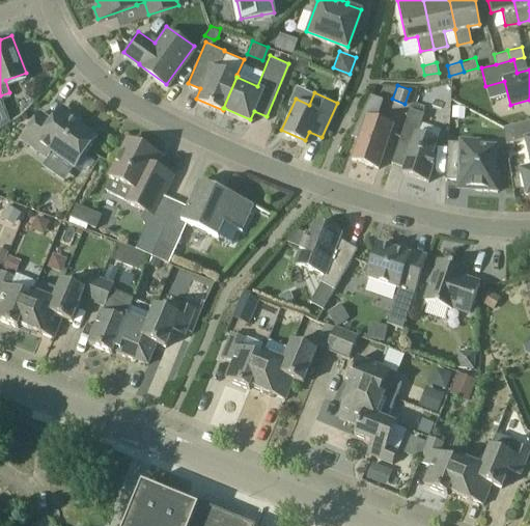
[(382,97),(370,92),(354,128),(360,130),(352,156),(378,165),(392,122),(375,116),(382,97)]
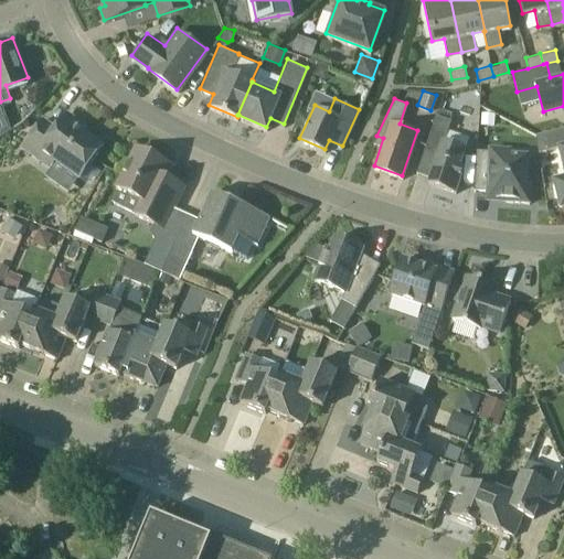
[(436,113),(449,117),(451,110),(438,105),(436,113)]
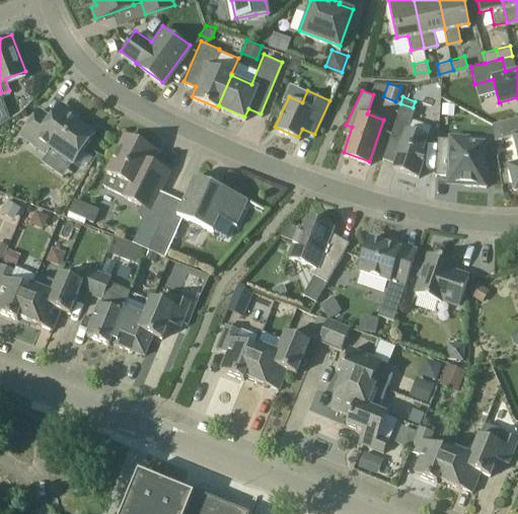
[(94,131),(83,124),(67,113),(70,107),(61,101),(51,116),(39,106),(20,134),(45,151),(49,145),(72,161),(94,131)]
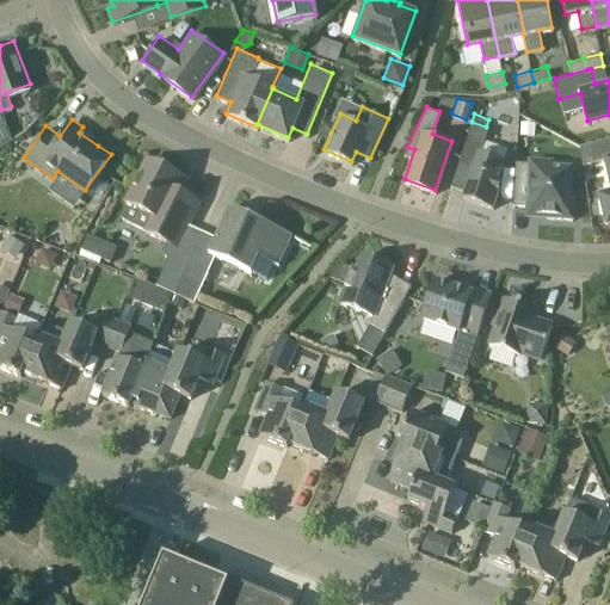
[(507,146),(484,137),(487,128),(472,122),(460,156),(474,161),(463,196),(492,205),(501,178),(497,177),(507,146)]
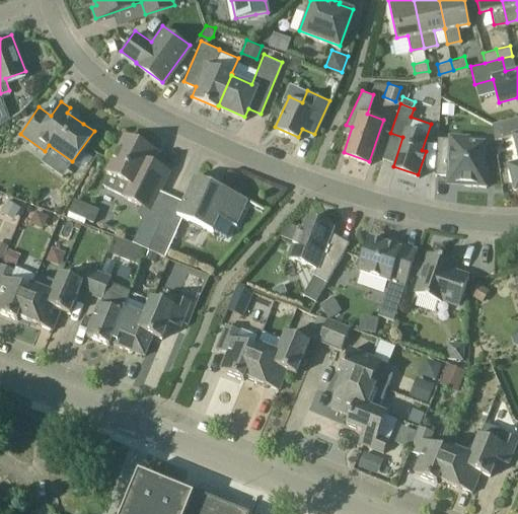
[(515,186),(517,185),(517,114),(491,122),(494,138),(514,133),(517,149),(517,159),(509,162),(515,186)]
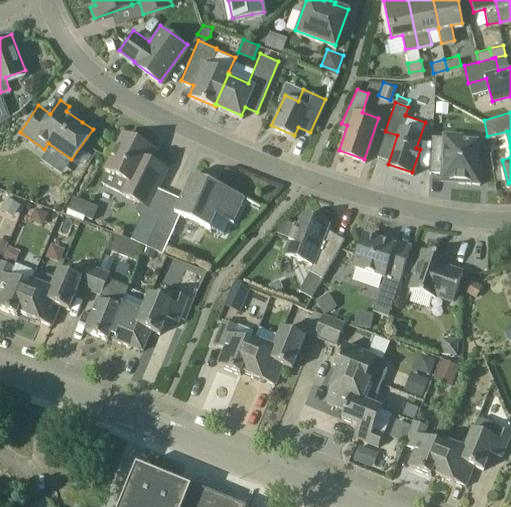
[(166,167),(150,159),(153,153),(144,149),(146,143),(122,131),(104,167),(107,168),(101,180),(122,190),(121,191),(147,204),(166,167)]
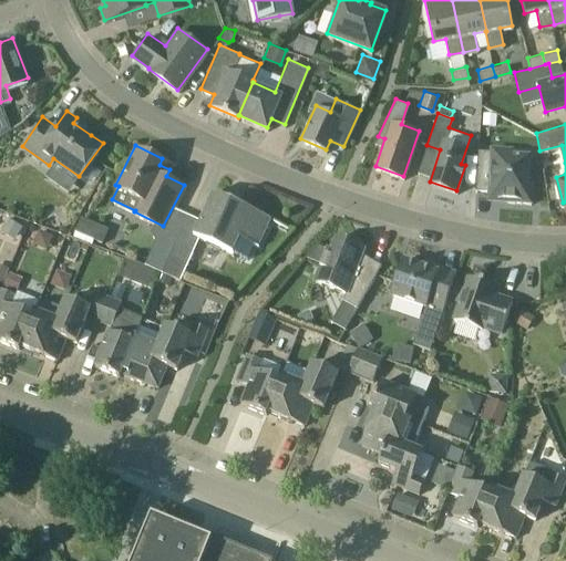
[(477,148),(475,188),(489,189),(487,194),(503,195),(508,199),(531,200),(532,180),(527,179),(528,154),(511,153),(511,147),(491,146),(491,149),(477,148)]
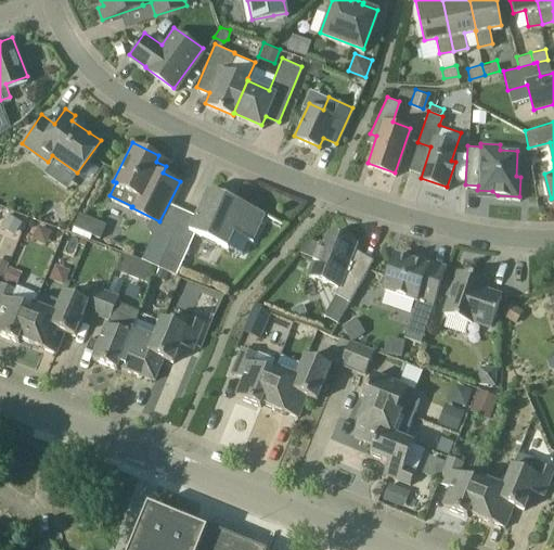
[(189,228),(242,252),(248,238),(253,239),(265,212),(207,186),(189,228)]
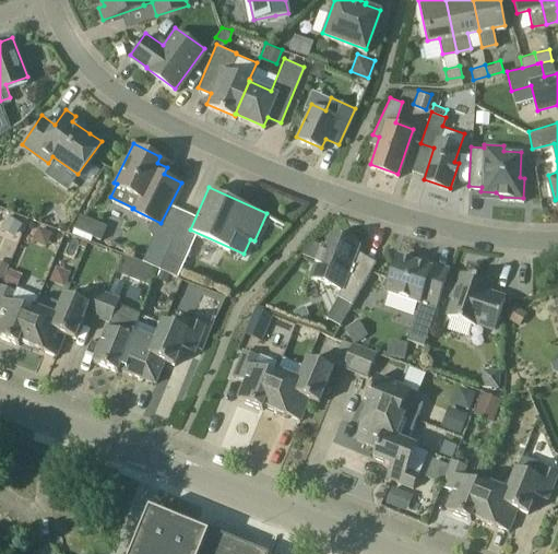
[(86,232),(93,216),(79,211),(72,225),(73,226),(75,226),(86,232)]
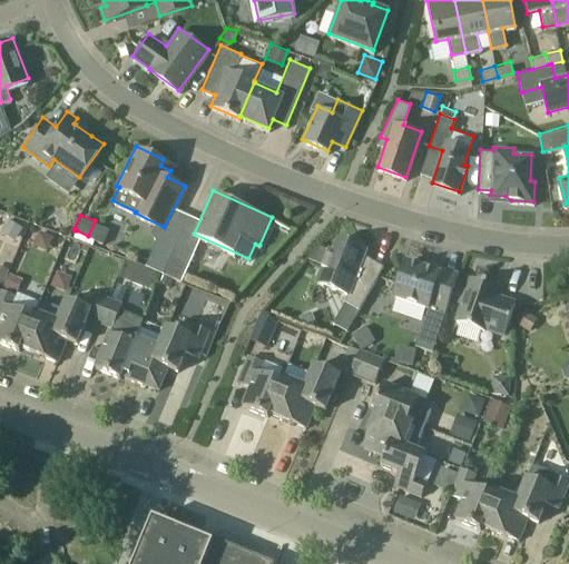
[(8,216),(0,229),(13,237),(21,225),(8,216)]
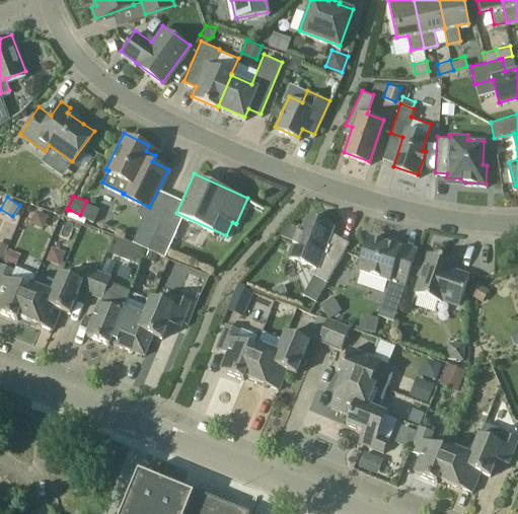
[(349,240),(330,230),(333,226),(307,216),(303,227),(299,225),(288,254),(316,266),(313,273),(326,280),(349,240)]
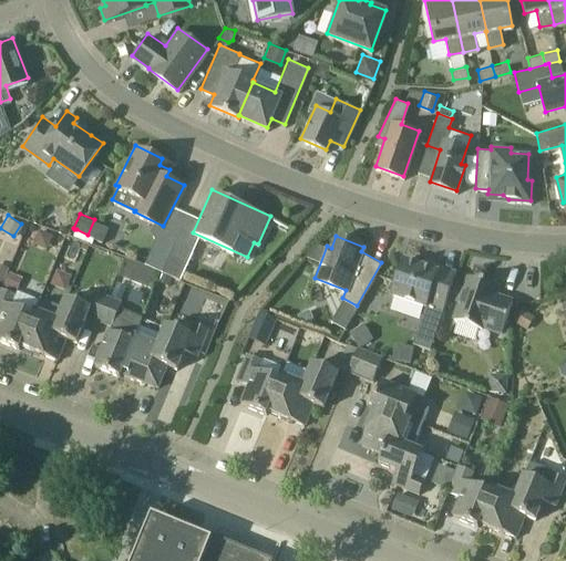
[(179,278),(193,249),(174,241),(162,269),(179,278)]
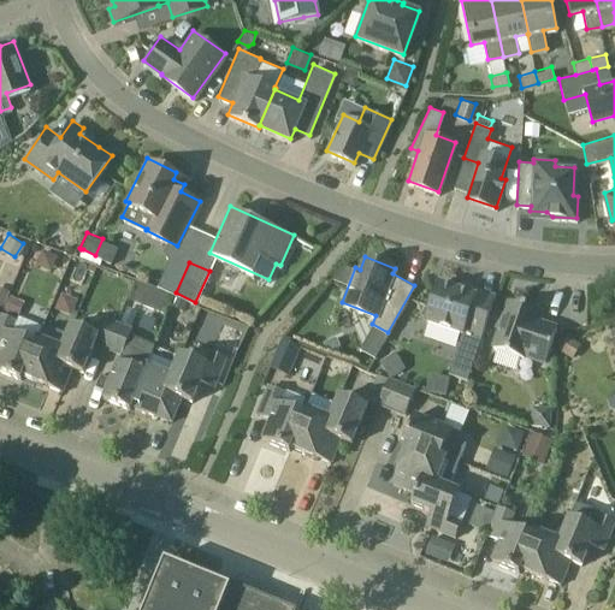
[(135,278),(130,298),(166,307),(171,286),(135,278)]
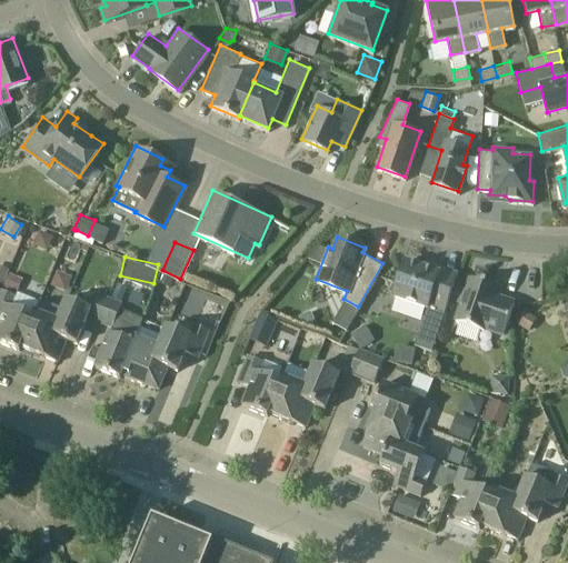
[(431,348),(445,309),(457,271),(434,263),(432,268),(405,258),(392,294),(427,305),(415,342),(431,348)]
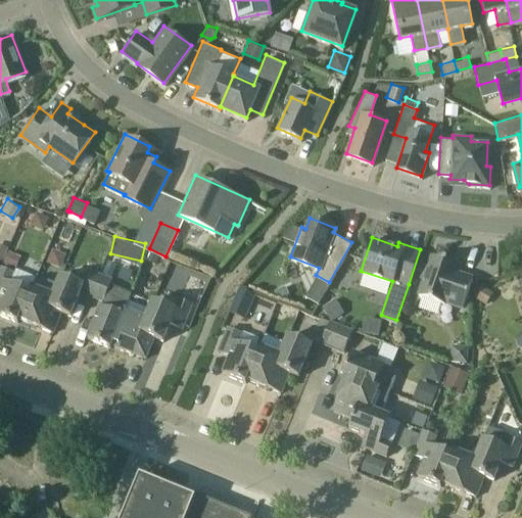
[(8,247),(3,260),(14,265),(19,252),(8,247)]
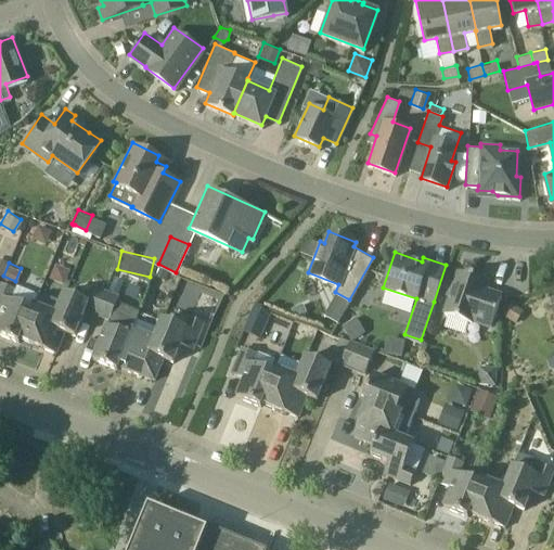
[(164,277),(167,269),(157,265),(153,272),(164,277)]
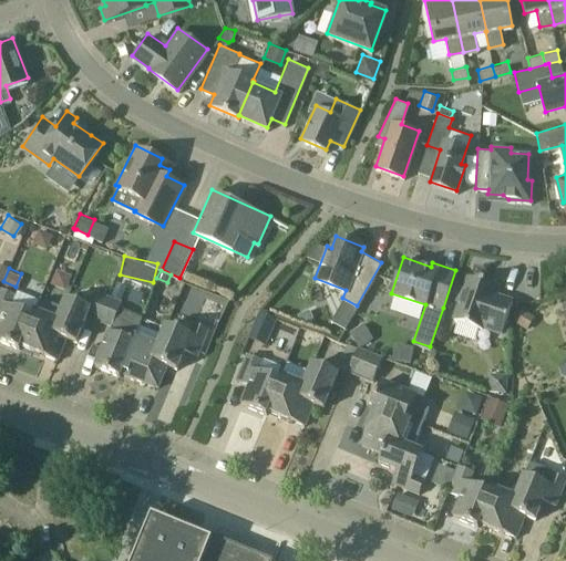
[(495,283),(469,274),(453,318),(481,326),(482,323),(501,330),(512,300),(492,293),(495,283)]
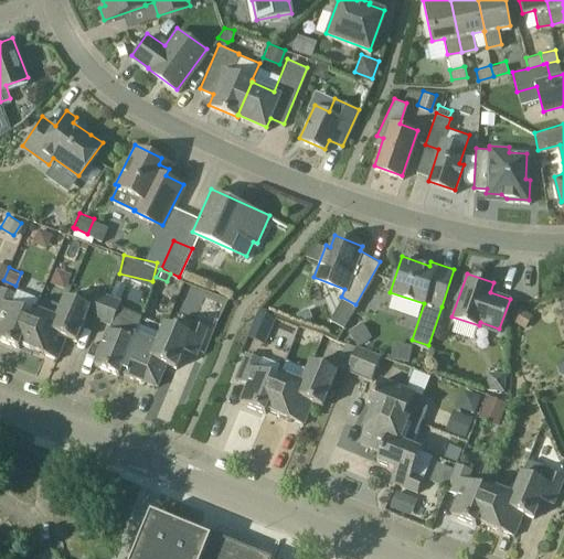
[(450,279),(445,294),(456,298),(460,282),(450,279)]
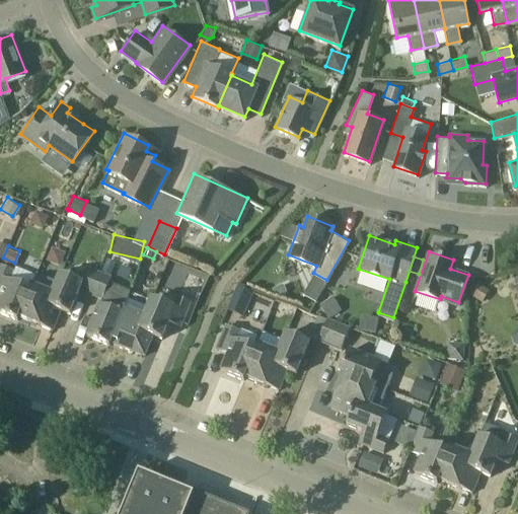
[(12,267),(1,263),(0,262),(0,291),(1,292),(0,294),(0,309),(17,317),(18,313),(17,313),(29,286),(28,285),(8,277),(12,267)]
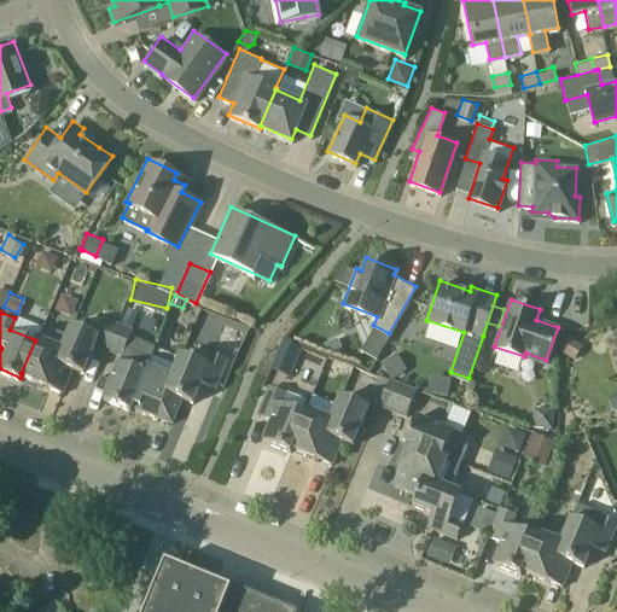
[(108,347),(117,322),(103,316),(97,332),(71,322),(67,333),(68,333),(62,347),(57,360),(71,366),(82,371),(94,342),(108,347)]
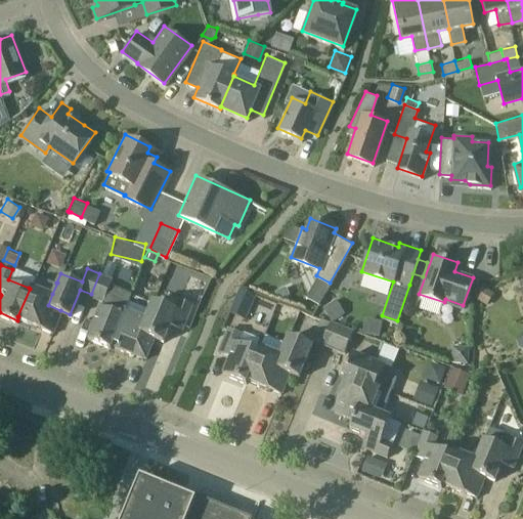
[(57,283),(56,283),(36,273),(32,286),(30,285),(29,288),(30,289),(17,316),(18,316),(52,331),(60,310),(48,305),(52,294),(57,283)]
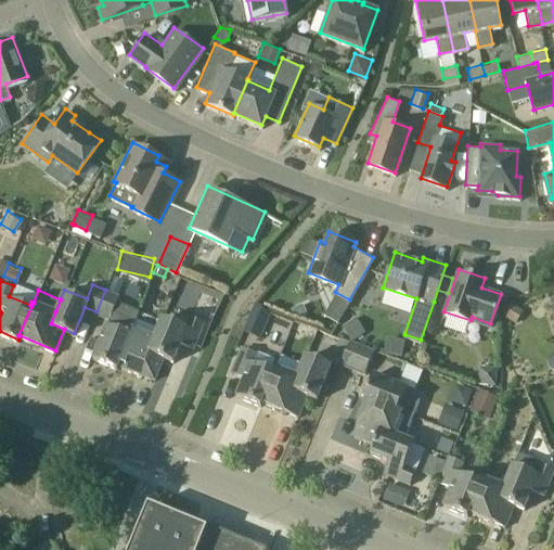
[(105,290),(97,311),(110,317),(116,299),(118,295),(105,290)]
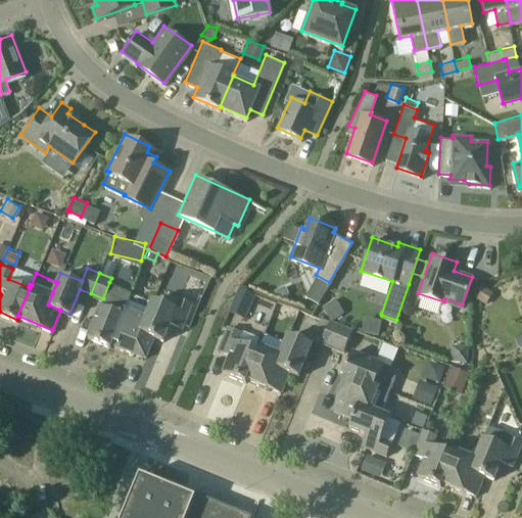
[(285,281),(272,287),(276,297),(289,291),(285,281)]
